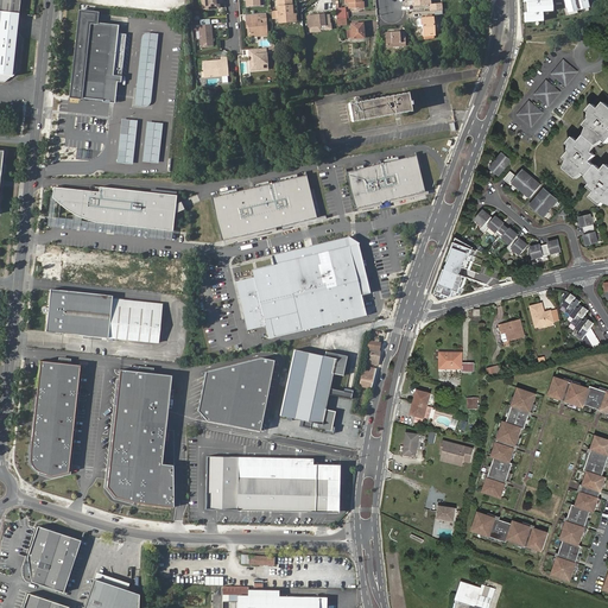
[(0,0),(0,8),(19,12),(19,0),(0,0)]
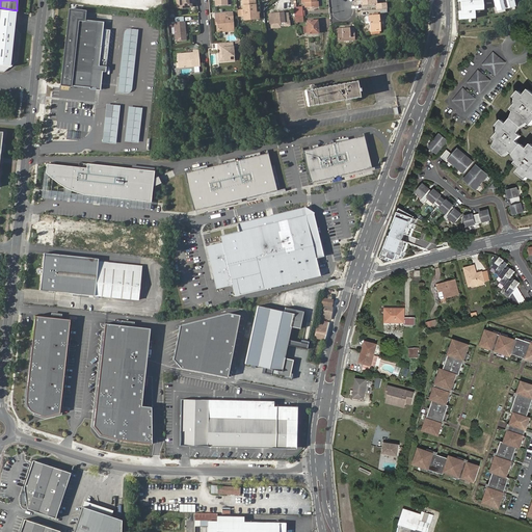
[(257,12),(256,5),(255,0),(241,0),(244,21),(260,20),(259,12),(257,12)]
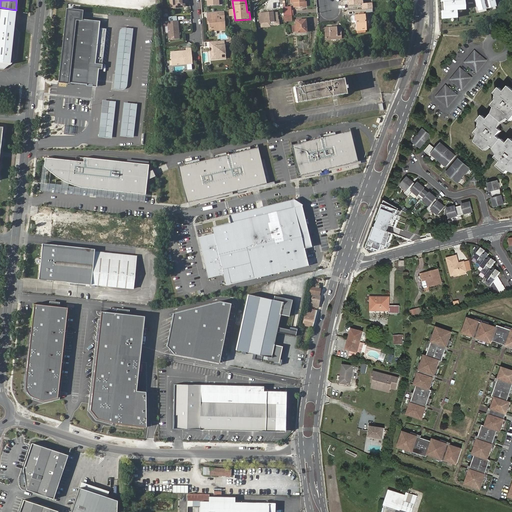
[(441,0),(443,18),(460,17),(459,10),(469,9),(468,0),(441,0)]
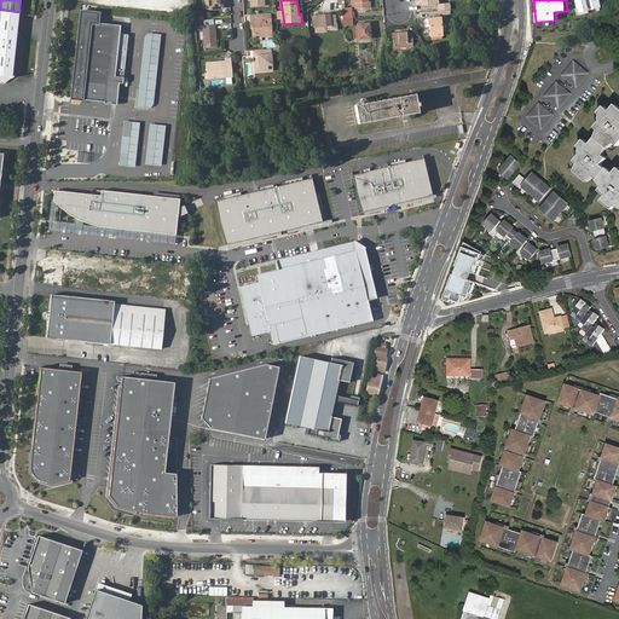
[(571,0),(574,12),(602,4),(601,0),(571,0)]
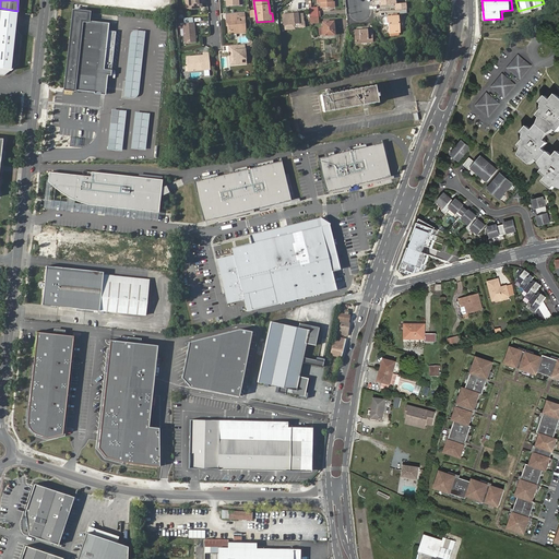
[(18,11),(0,8),(0,73),(3,74),(19,63),(21,35),(15,27),(18,11)]
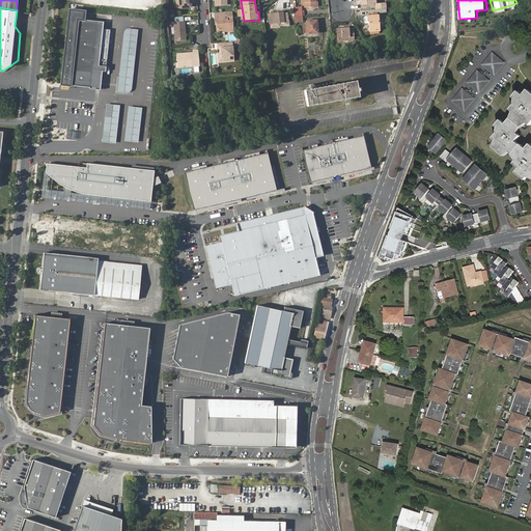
[(83,10),(68,9),(62,75),(60,85),(72,86),(100,89),(102,72),(105,72),(106,66),(99,66),(103,22),(82,20),(83,10)]
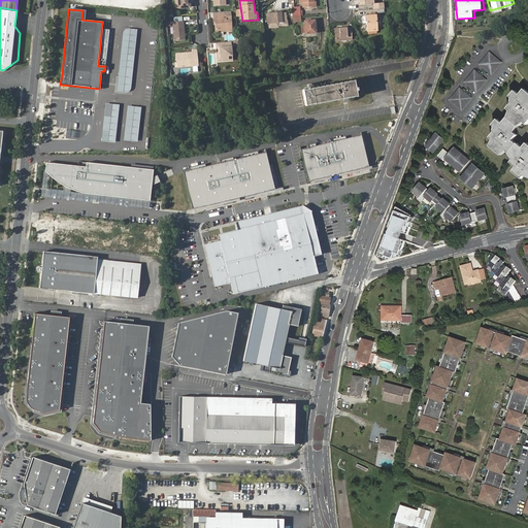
[(271,19),(268,20),(269,24),(283,23),(282,11),(270,13),(270,17),(271,19)]
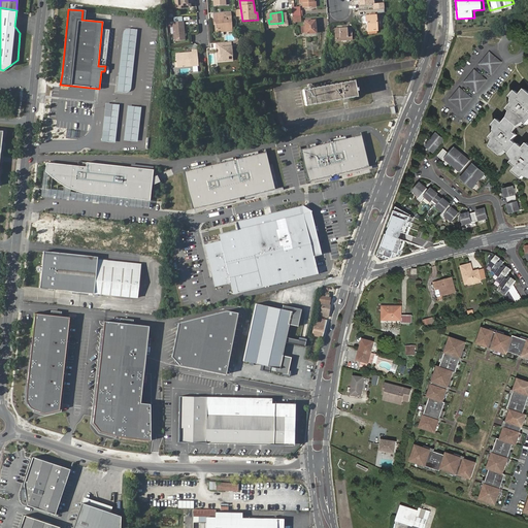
[(213,12),(215,22),(216,22),(217,32),(232,31),(231,20),(223,21),(223,12),(213,12)]
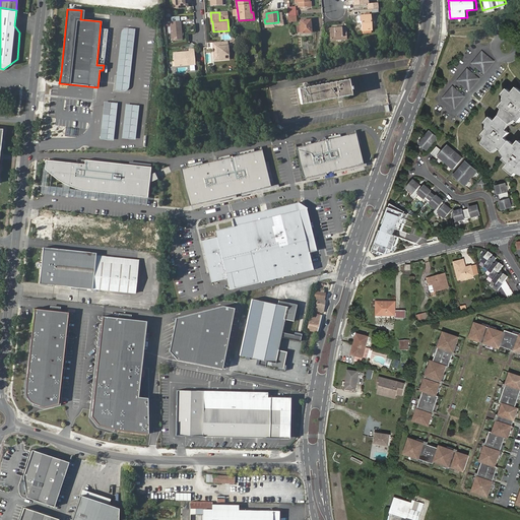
[(361,16),(362,30),(363,30),(363,34),(371,33),(371,30),(372,30),(371,16),(361,16)]
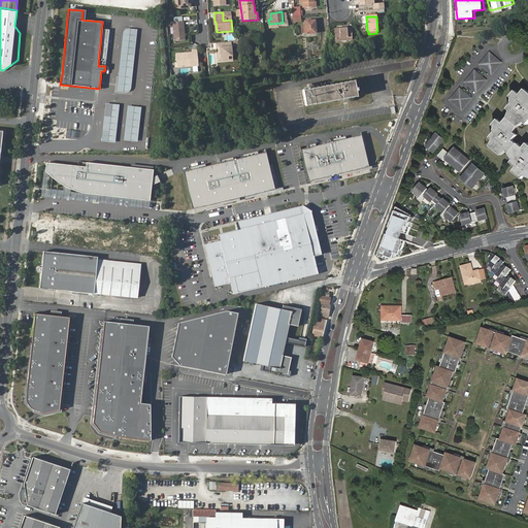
[(183,21),(172,22),(174,40),(185,39),(183,21)]
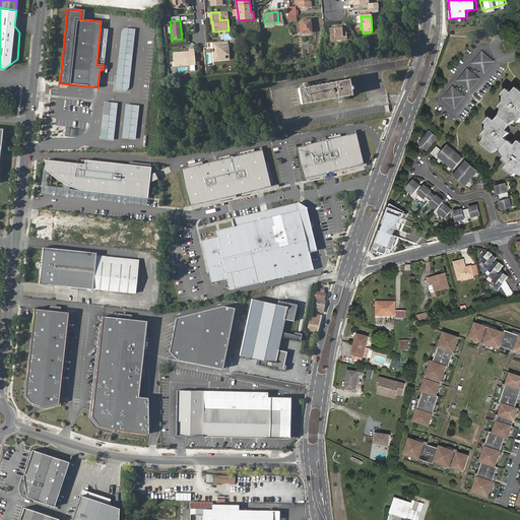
[(310,29),(312,29),(311,20),(301,20),(302,34),(311,33),(310,29)]
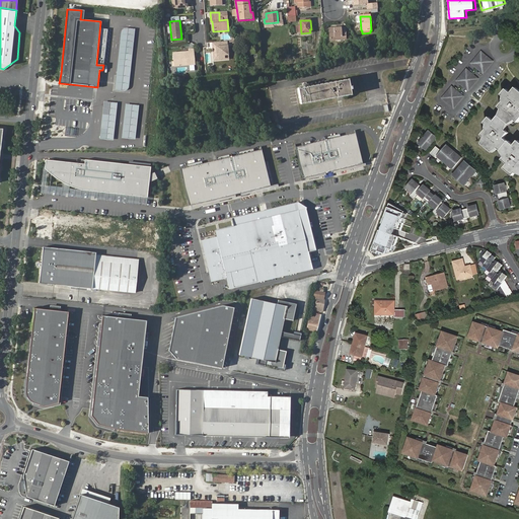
[(129,87),(135,28),(126,27),(124,28),(123,28),(122,30),(121,31),(115,90),(125,91),(128,89),(129,87)]
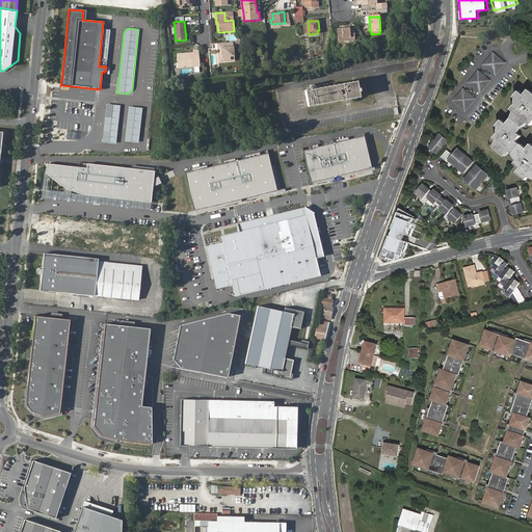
[(338,29),(338,40),(343,40),(343,38),(350,37),(350,40),(354,40),(354,30),(350,30),(350,28),(338,29)]
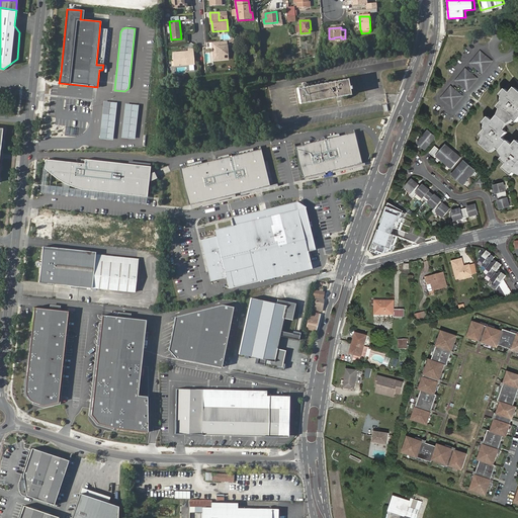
[(228,59),(226,40),(210,42),(212,61),(228,59)]
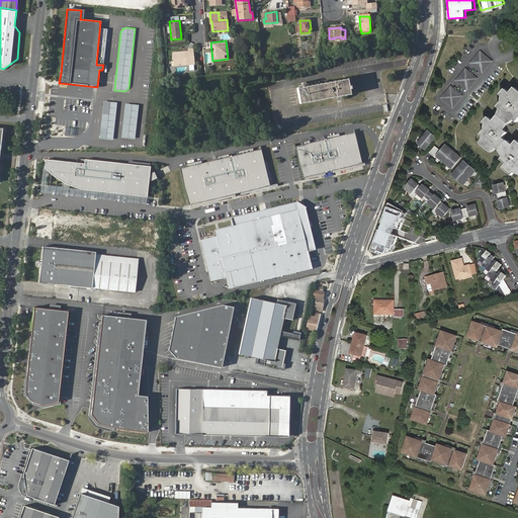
[(183,50),(173,51),(174,64),(194,63),(193,47),(188,48),(189,50),(185,50),(185,51),(183,52),(183,50)]
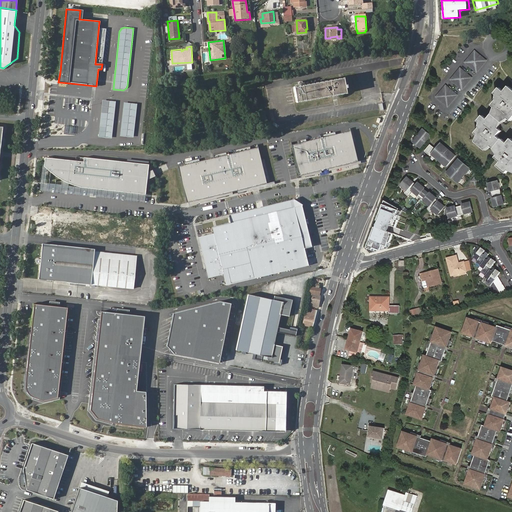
[(474,48),(464,61),(477,71),(487,59),(474,48)]
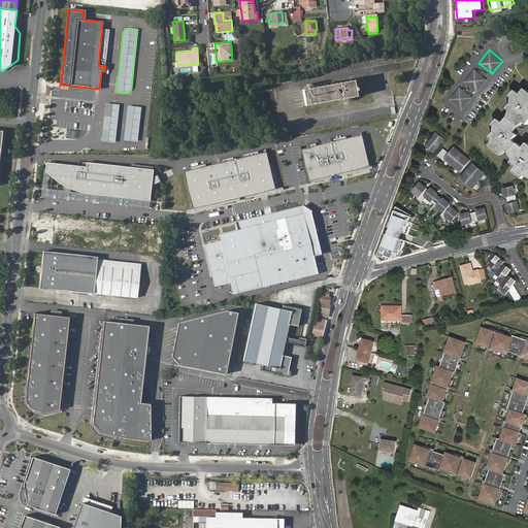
[(474,68),(464,80),(476,92),(488,78),(474,68)]
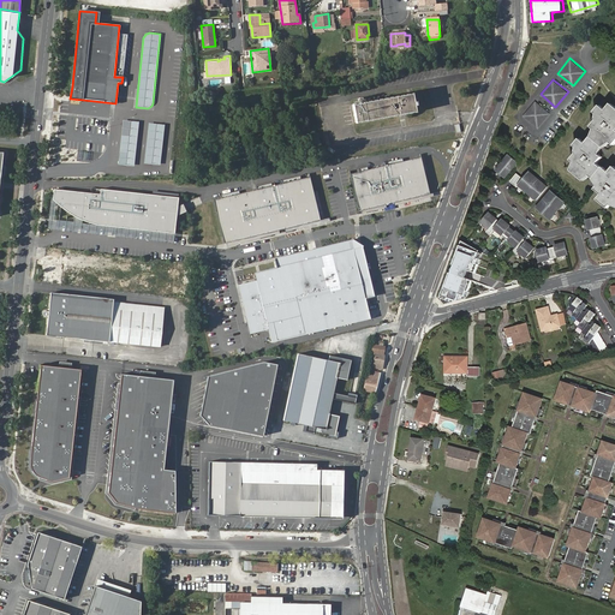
[(356,121),(416,111),(412,93),(353,103),(356,121)]
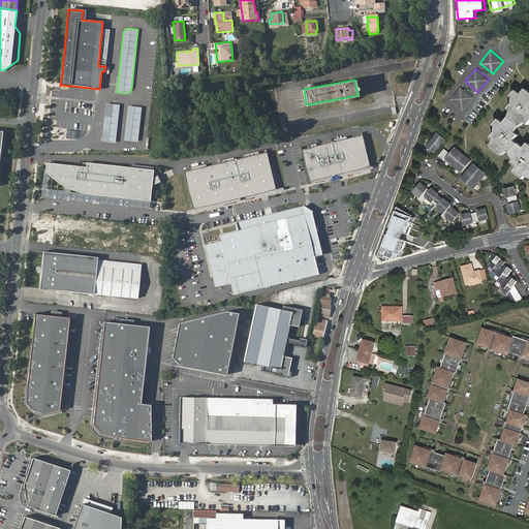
[(461,86),(449,99),(463,110),(473,97),(461,86)]
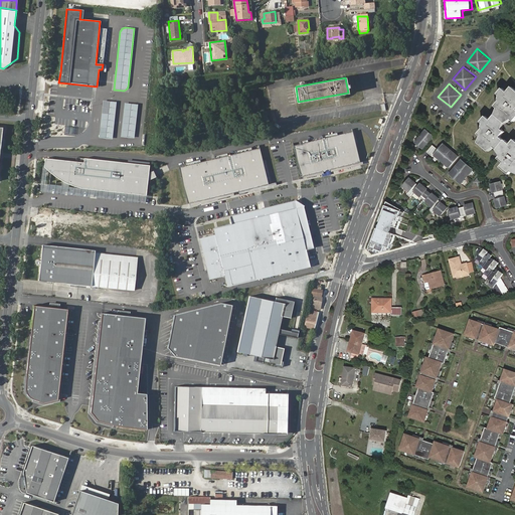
[(514,89),(513,88),(508,93),(503,89),(499,94),(503,97),(505,99),(502,102),(498,108),(500,109),(502,111),(497,116),(496,116),(506,124),(511,118),(513,120),(514,121),(514,89)]
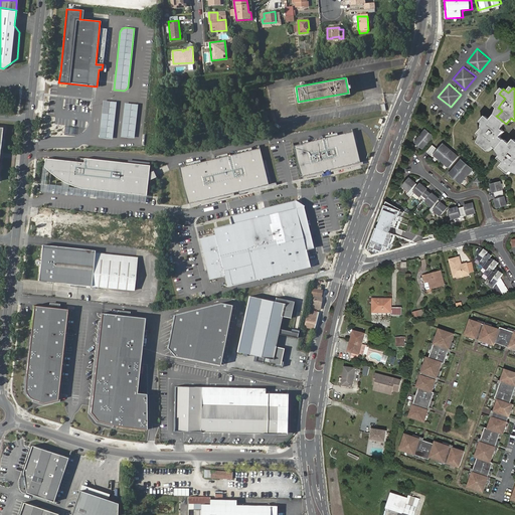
[(117,102),(103,101),(99,138),(113,140),(117,102)]
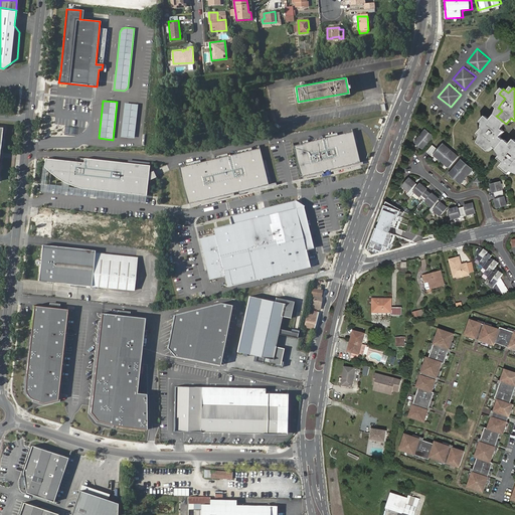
[(138,105),(124,103),(121,137),(135,139),(138,105)]
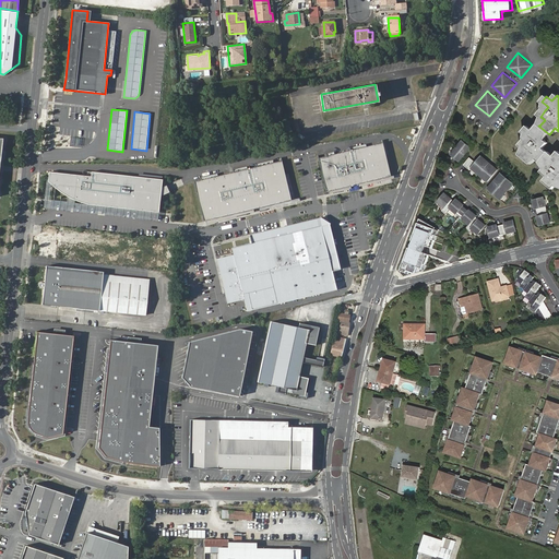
[(538,126),(534,131),(545,140),(549,134),(538,126)]
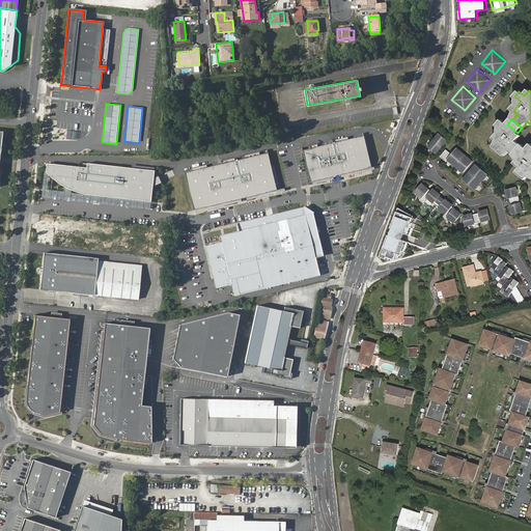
[(514,155),(521,146),(522,145),(518,142),(522,136),(520,135),(518,133),(507,124),(503,120),(498,126),(501,128),(503,130),(500,134),(495,139),(498,141),(500,143),(495,148),(505,157),(510,150),(511,152),(514,155)]
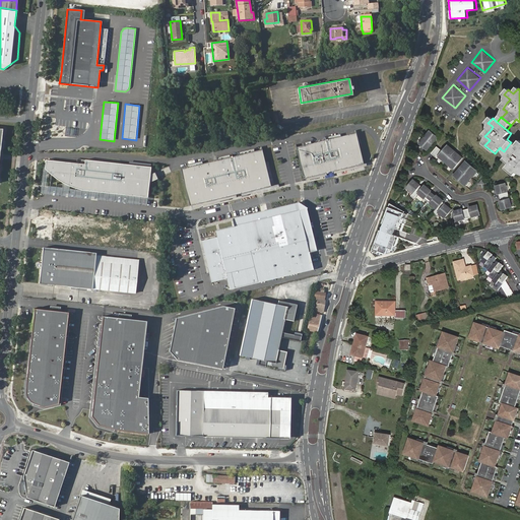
[(433,144),(438,138),(430,131),(425,138),(433,144)]
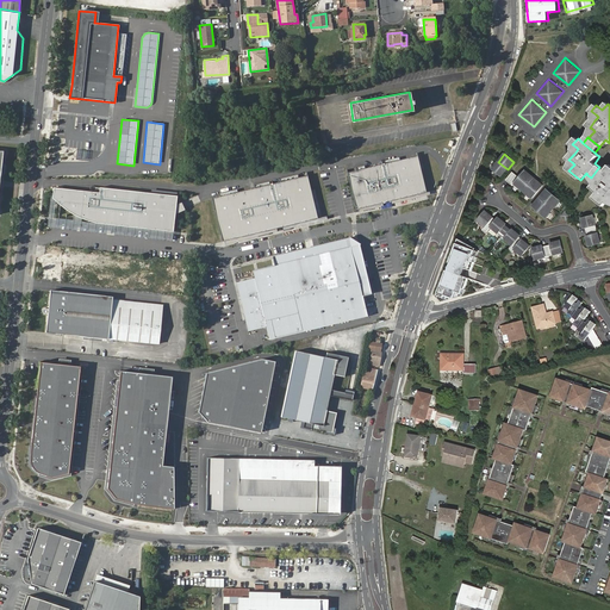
[(356,170),(348,173),(356,209),(359,209),(384,203),(391,200),(427,192),(417,155),(400,160),(383,163),(365,168),(356,170)]
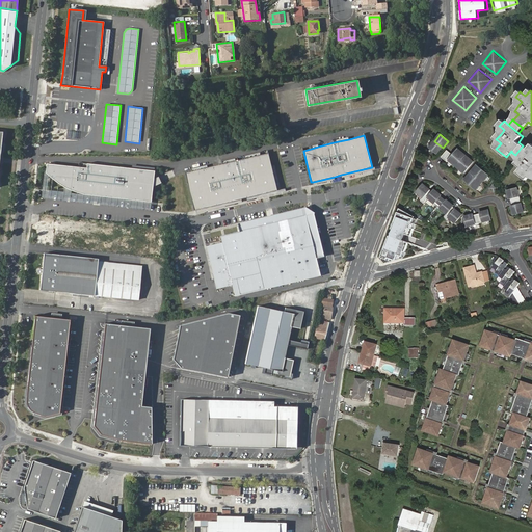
[(443,148),(434,141),(429,147),(437,154),(443,148)]
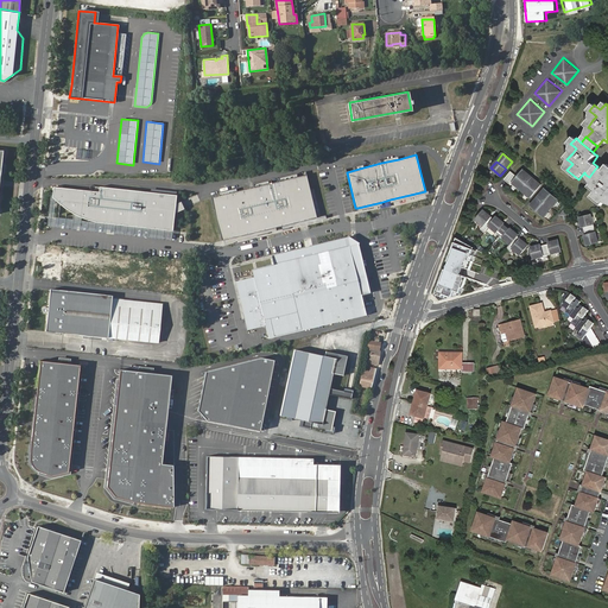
[(607,165),(602,172),(595,182),(593,184),(590,188),(597,194),(593,198),(603,207),(606,203),(607,201),(607,165)]
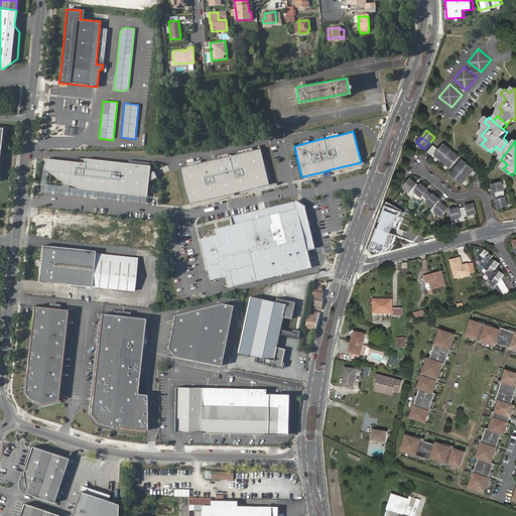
[(511,146),(506,142),(500,150),(505,154),(511,146)]
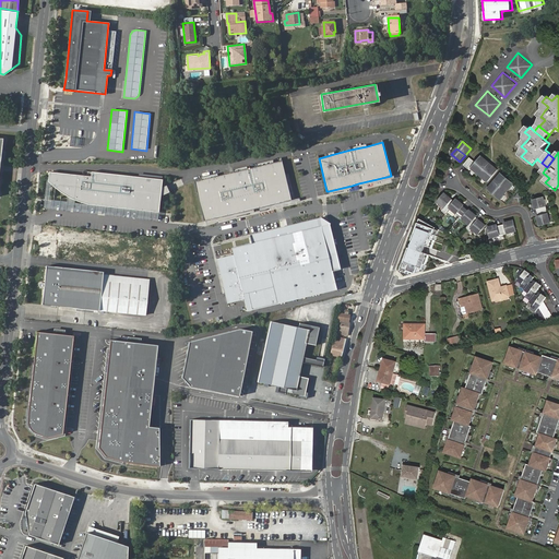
[(479,176),(485,169),(484,168),(488,162),(482,156),(476,163),(472,169),(479,176)]
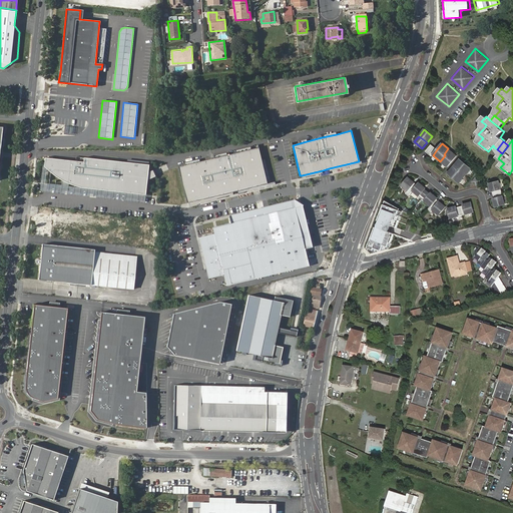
[(433,155),(437,149),(431,145),(426,151),(431,156),(433,155)]
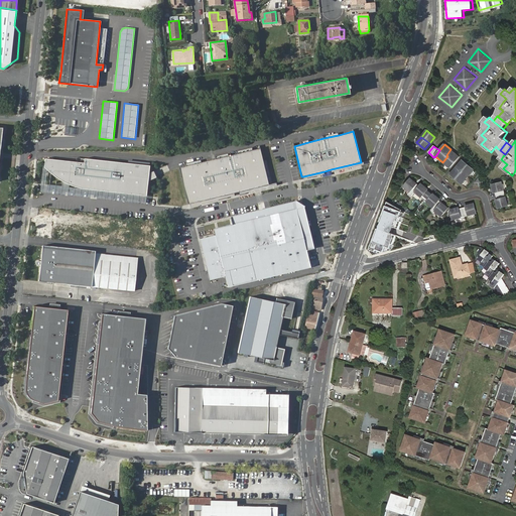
[(194,165),(186,166),(197,204),(198,203),(234,194),(240,192),(269,184),(260,148),(253,150),(245,152),(238,154),(223,157),(209,161),(194,165)]
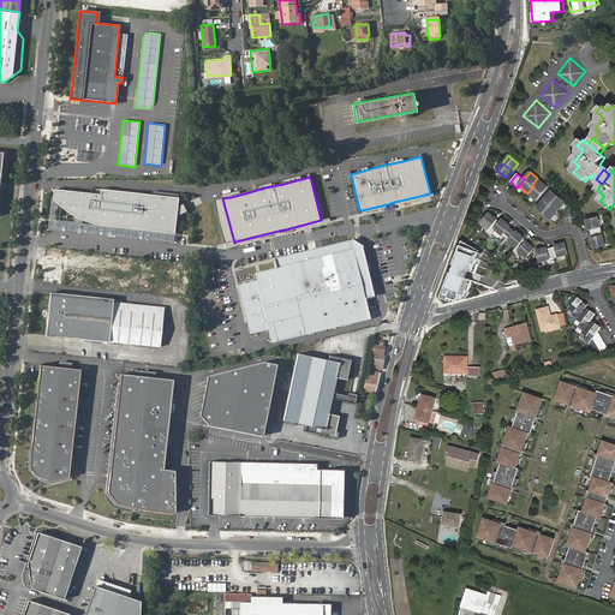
[(536,201),(548,186),(539,180),(535,187),(533,186),(527,193),(536,201)]
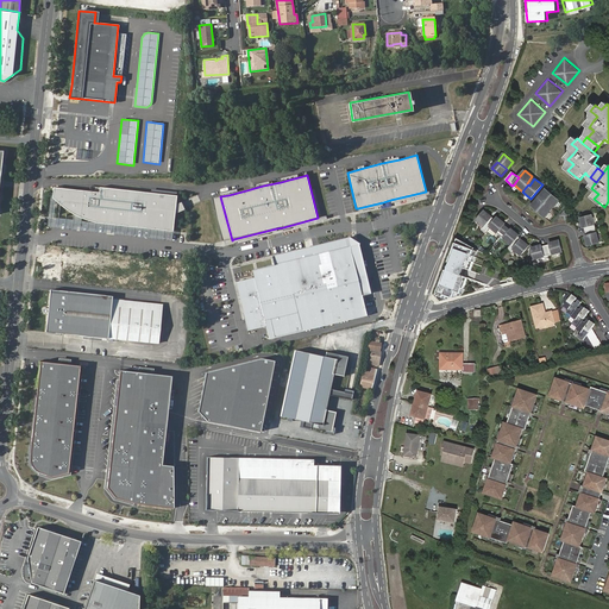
[(175,203),(176,195),(100,186),(100,192),(54,187),(52,196),(57,201),(62,207),(69,212),(76,215),(86,219),(99,223),(173,230),(175,213),(184,209),(181,201),(175,203)]
